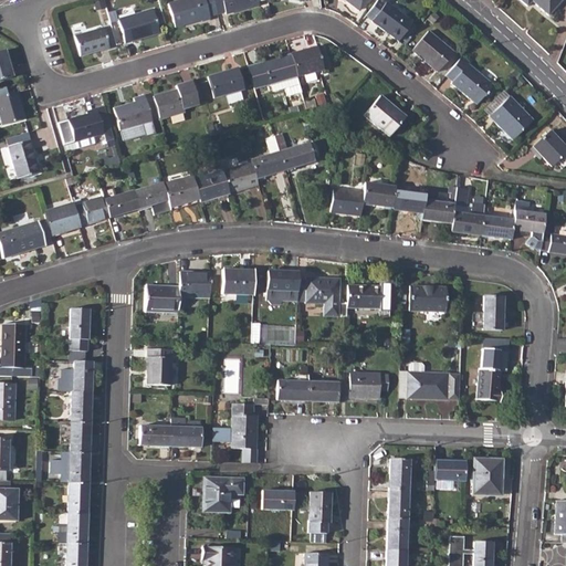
[(216,14),(211,0),(180,0),(167,4),(174,27),(185,23),(185,21),(199,18),(200,22),(209,19),(208,17),(216,14)]
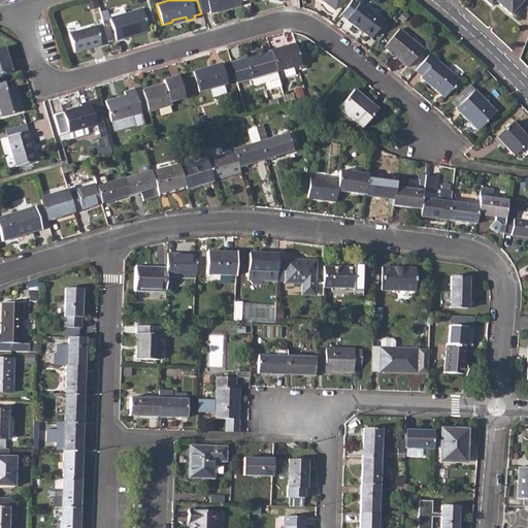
[(197,0),(201,13),(209,11),(209,13),(240,4),(240,2),(238,0),(197,0)]
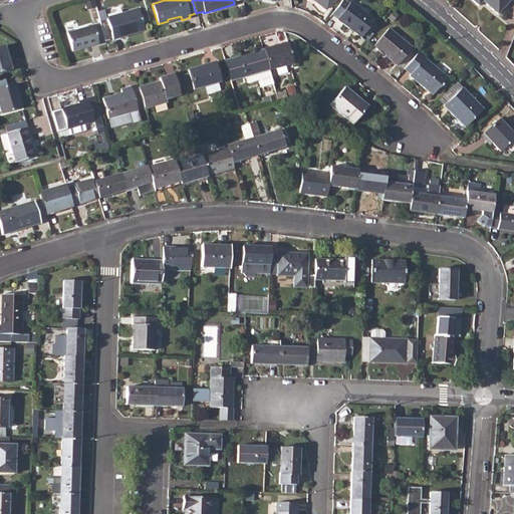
[(313,0),(325,9),(331,0),(313,0)]
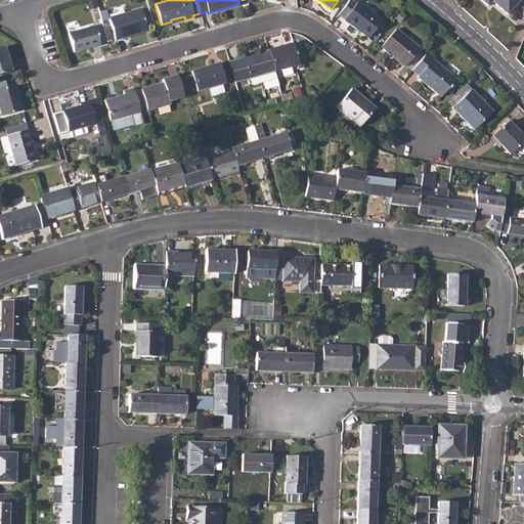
[(351,0),(348,0),(339,13),(345,17),(344,19),(368,38),(381,20),(357,3),(355,3),(351,0)]
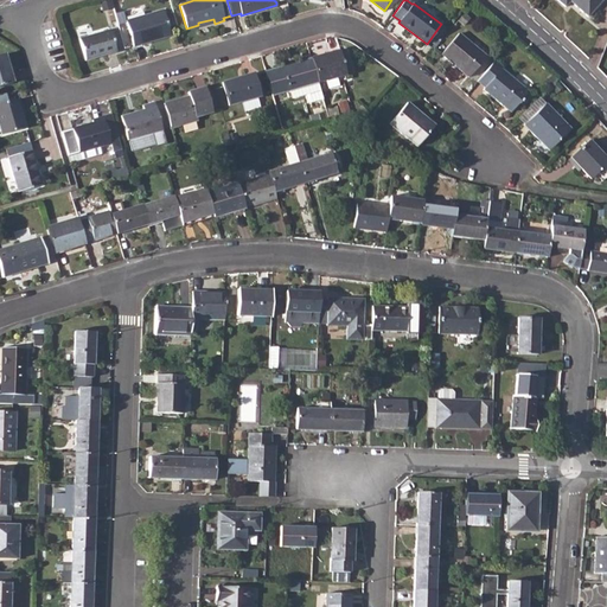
[(600,0),(554,0),(566,10),(569,4),(588,18),(602,0),(600,0)]
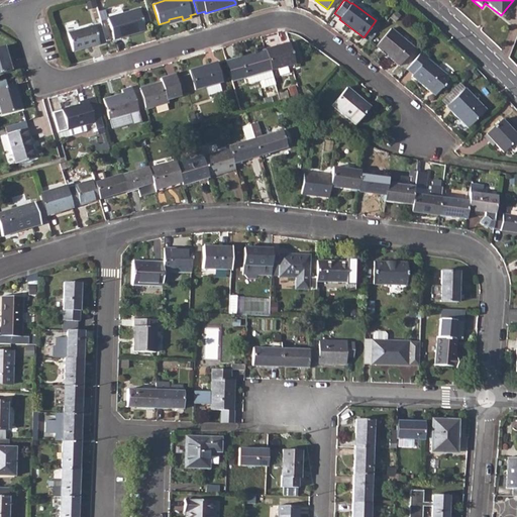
[(137,8),(106,17),(113,38),(144,29),(137,8)]
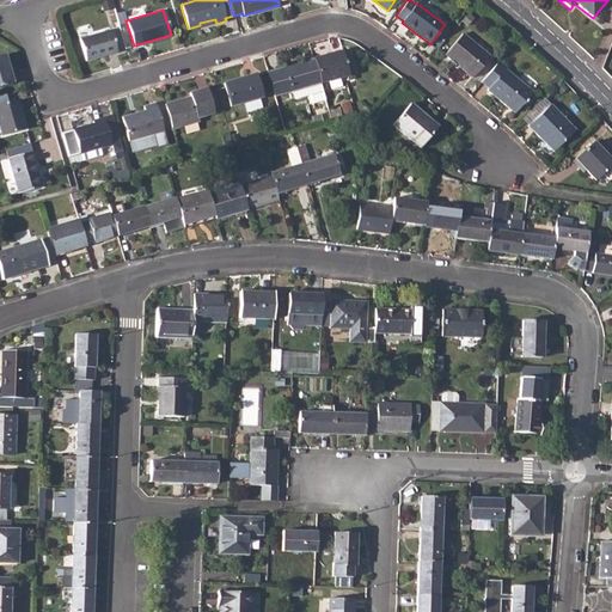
[(110,29),(79,38),(85,61),(116,51),(110,29)]
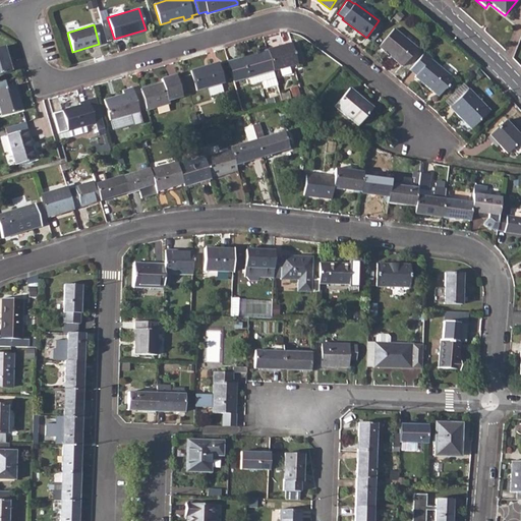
[(394,29),(380,47),(403,66),(417,48),(394,29)]
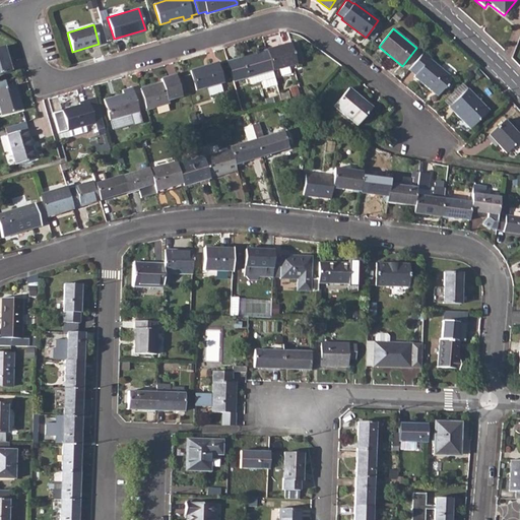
[(289,44),(266,50),(271,71),(296,64),(289,44)]
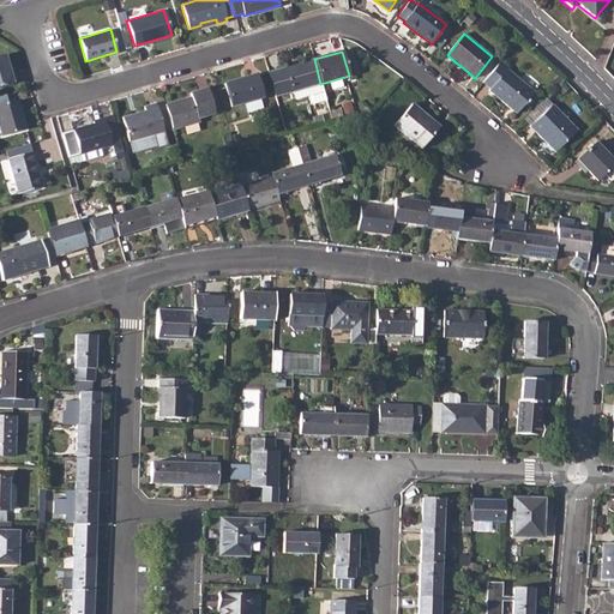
[(4,54),(0,54),(0,86),(12,83),(4,54)]
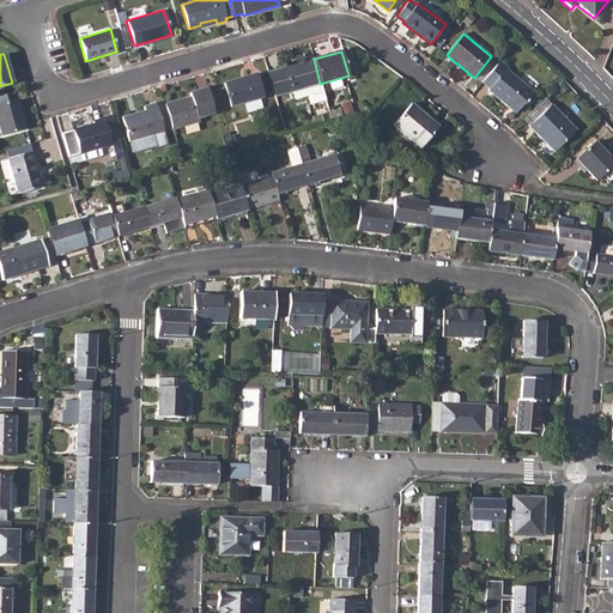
[(314,59),(267,72),(274,96),(291,91),(295,101),(308,96),(311,104),(325,101),(322,92),(320,84),(314,59)]
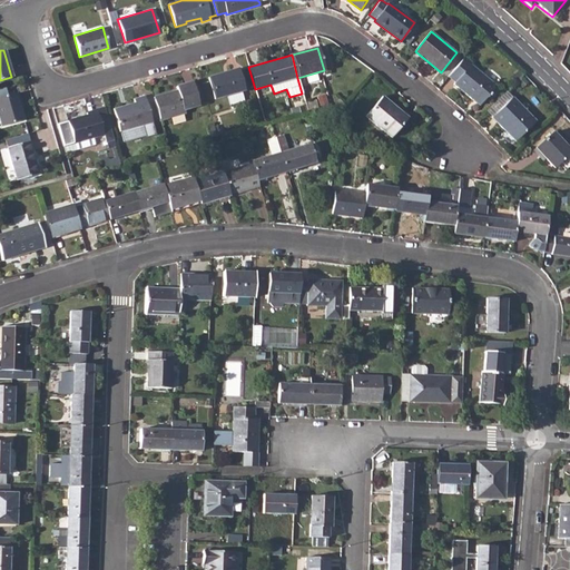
[(464,57),(449,76),(455,82),(454,85),(480,106),(495,86),(470,65),(472,64),(464,57)]
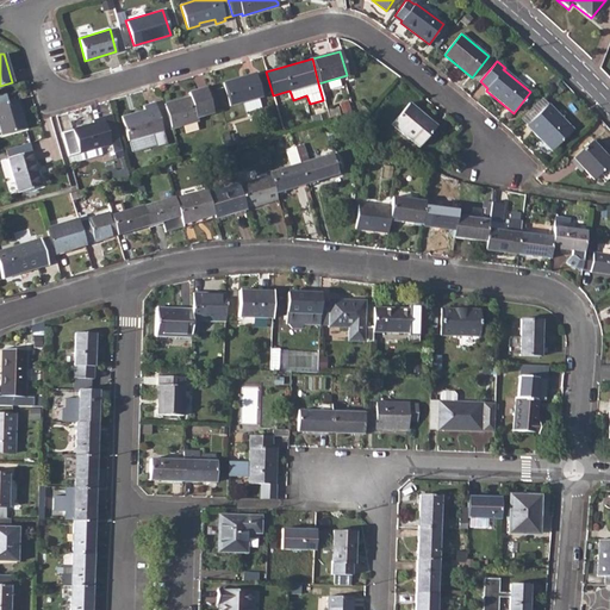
[(255,74),(223,83),(229,105),(261,97),(255,74)]
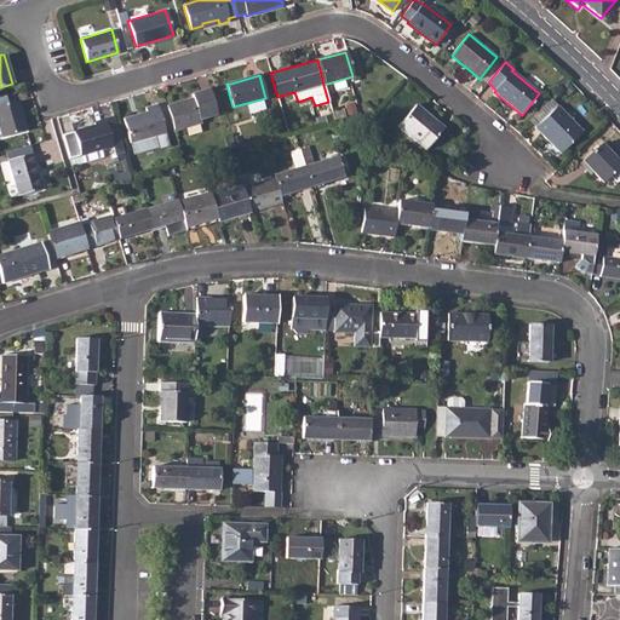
[(193,98),(167,105),(174,130),(201,121),(200,119),(217,114),(210,89),(191,95),(193,98)]
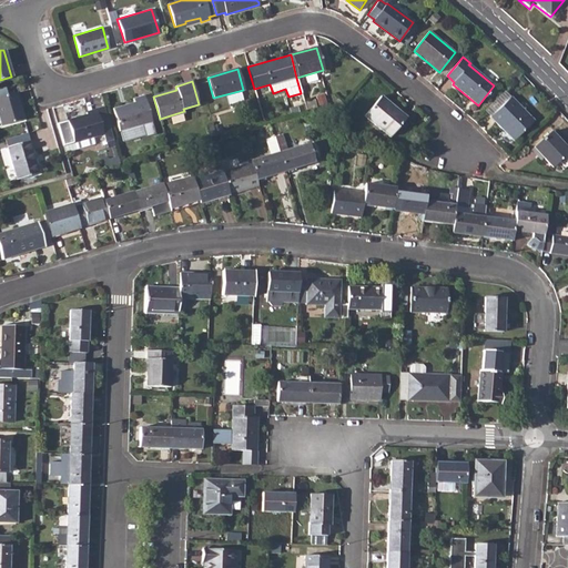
[(16,92),(0,95),(0,120),(1,125),(23,119),(16,92)]
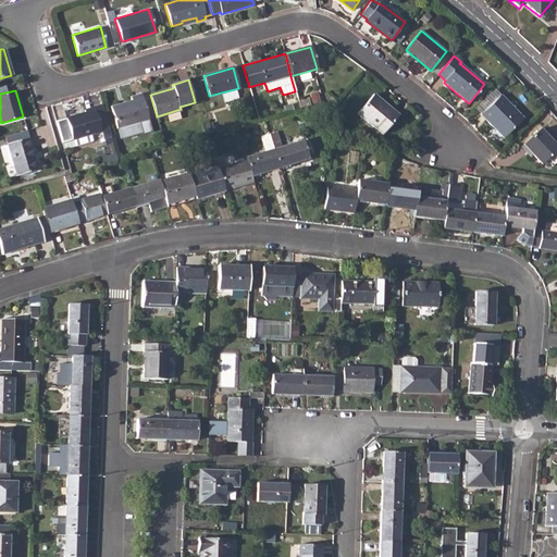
[(498,98),(493,91),(477,108),(482,113),(498,98)]
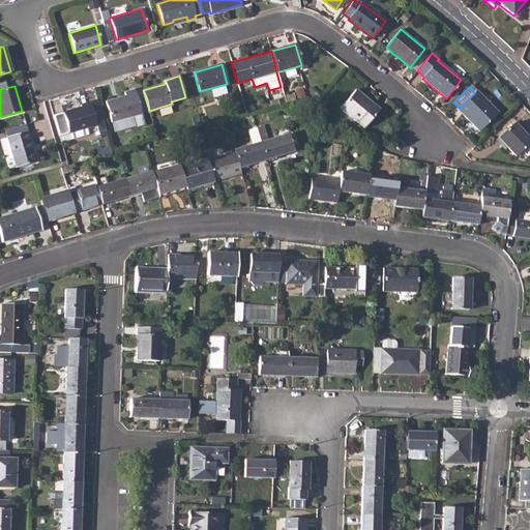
[(125,95),(106,101),(112,122),(141,113),(134,89),(124,91),(125,95)]
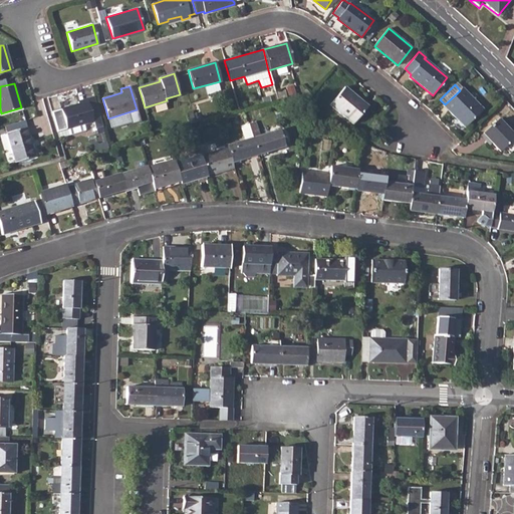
[(344,86),(330,104),(352,123),(367,106),(344,86)]
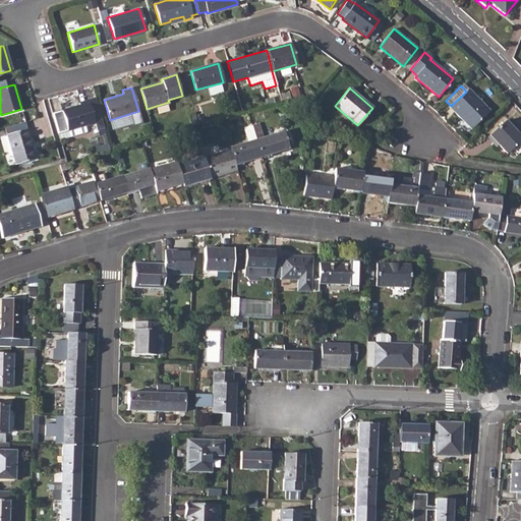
[(451,106),(450,107),(471,128),(489,111),(468,90),(466,92),(451,106)]
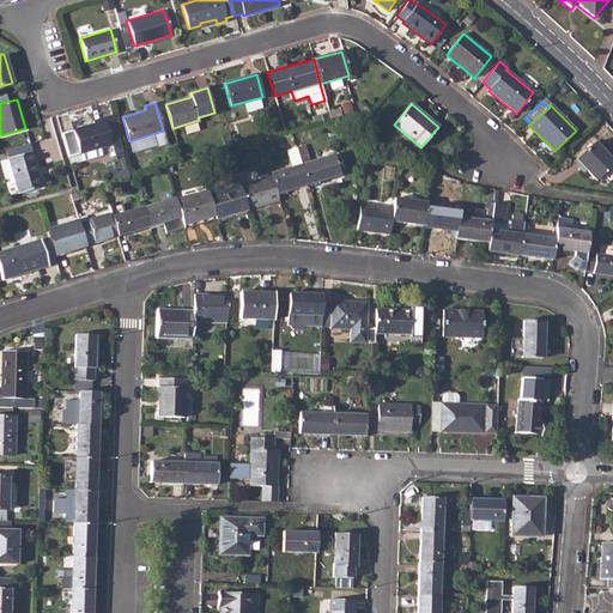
[(92,123),(72,129),(61,133),(67,157),(79,153),(98,147),(110,144),(103,117),(92,121),(92,123)]
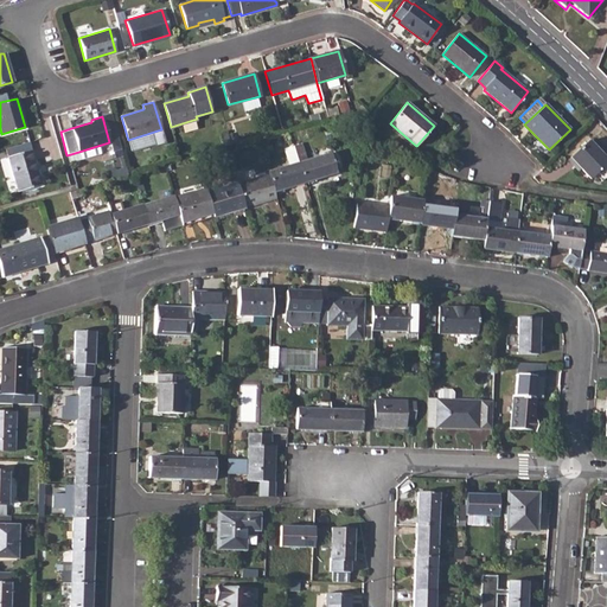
[(606,160),(588,141),(570,158),(590,179),(596,173),(604,179),(606,176),(606,160)]
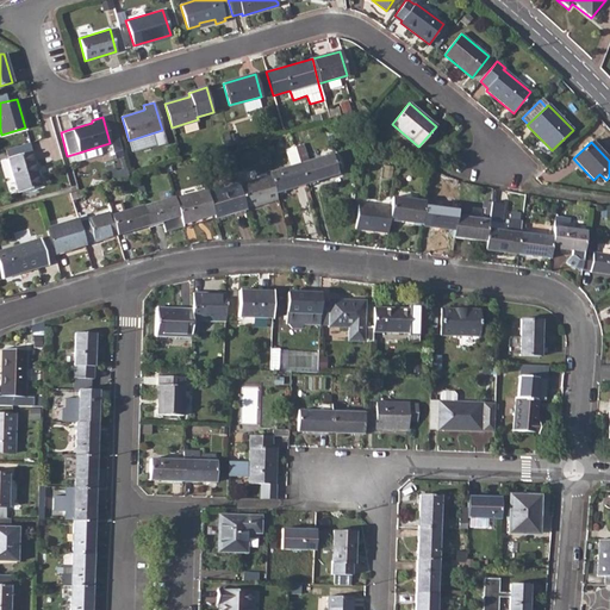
[(304,143),(296,145),(300,163),(307,184),(338,174),(331,154),(309,161),(304,143)]
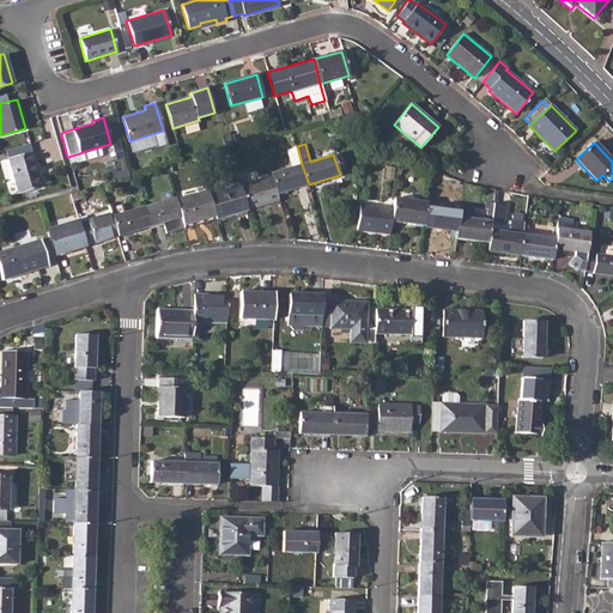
[(31,151),(8,158),(18,193),(41,186),(31,151)]
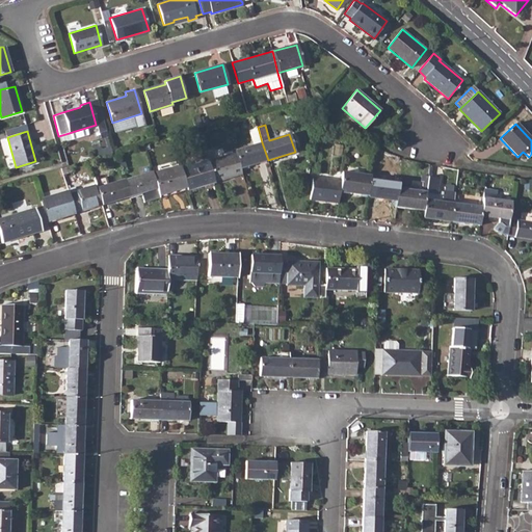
[(262,142),(235,151),(236,153),(240,168),(268,160),(262,142)]
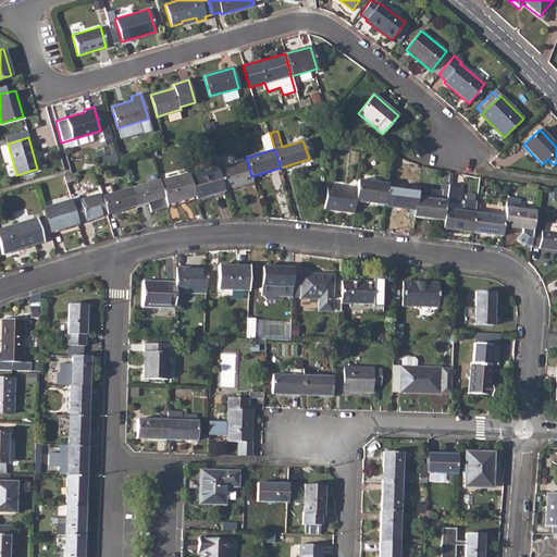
[(99,156),(102,164),(118,160),(115,153),(107,156),(106,153),(99,156)]
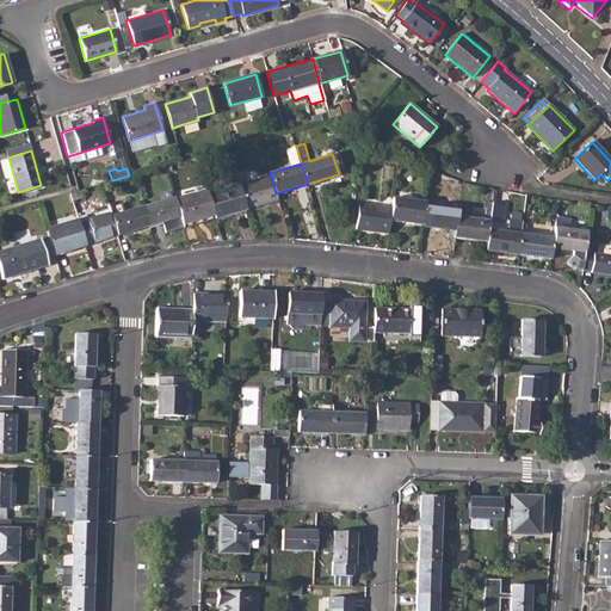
[(271,176),(239,185),(246,209),(278,199),(276,193),(271,176)]
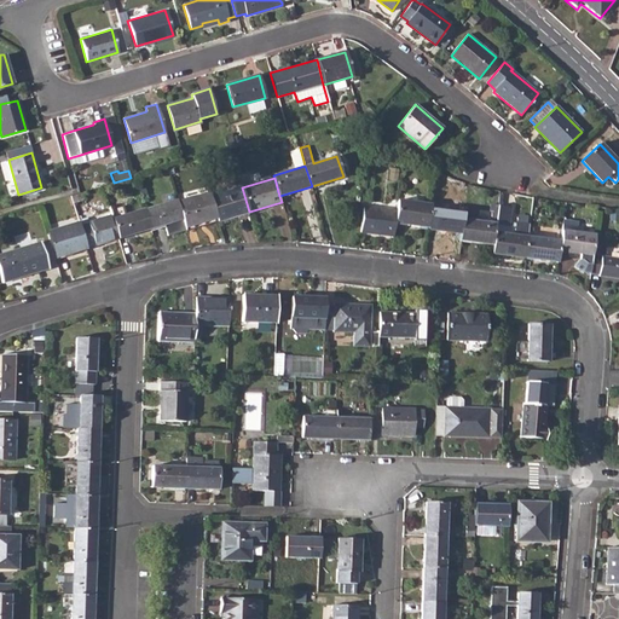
[(242,186),(210,195),(217,218),(218,221),(249,212),(242,187),(242,186)]
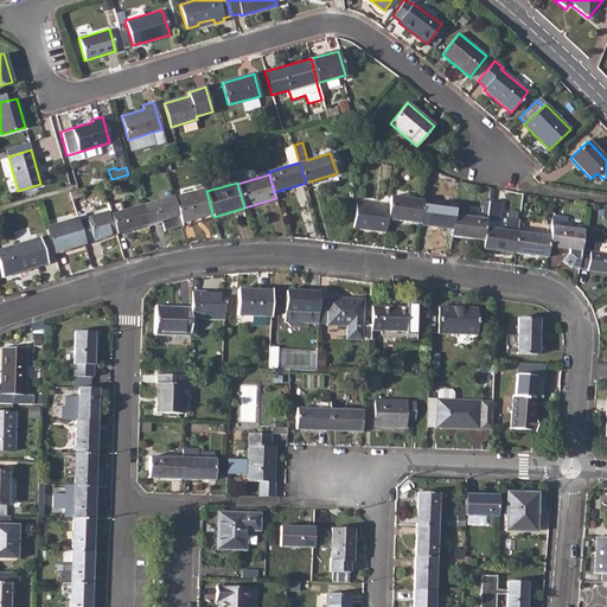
[(205,189),(174,198),(179,215),(181,222),(212,213),(206,191),(205,189)]
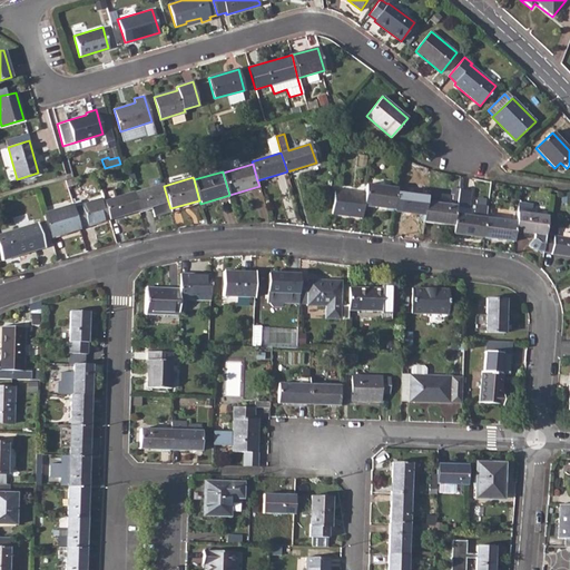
[(163,184),(134,193),(139,210),(168,202),(164,186),(163,184)]
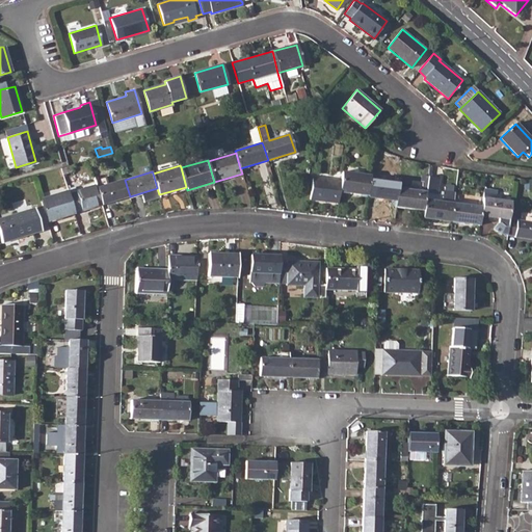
[(341,181),(340,191),(368,195),(370,179),(370,176),(342,171),(341,181)]
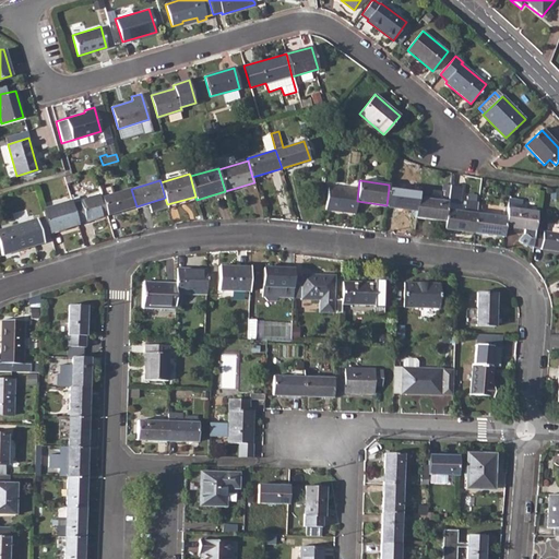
[(329,186),(326,209),(356,213),(357,201),(358,190),(329,186)]
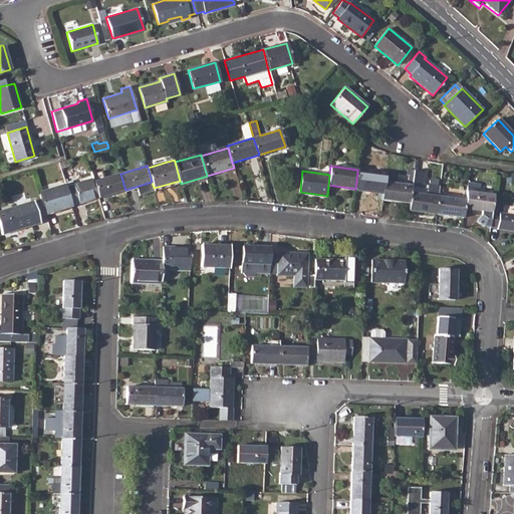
[(425,172),(414,171),(412,186),(422,188),(425,172)]
